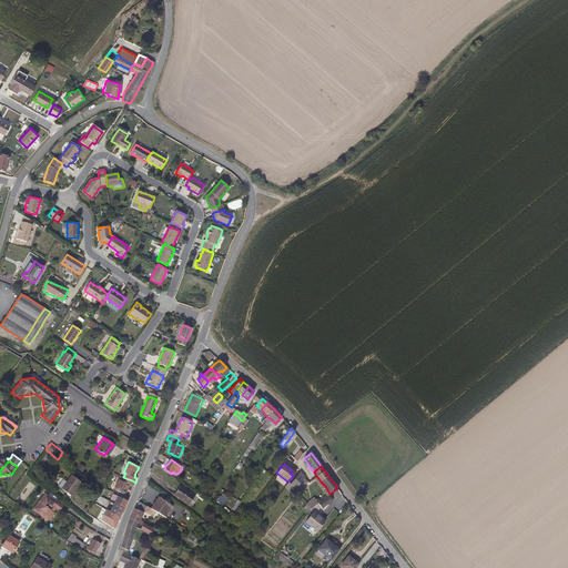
[(303,478),(305,476),(302,473),(301,470),(300,470),(295,476),(292,480),(291,483),(293,487),(295,489),(298,485),(301,483),(303,478)]
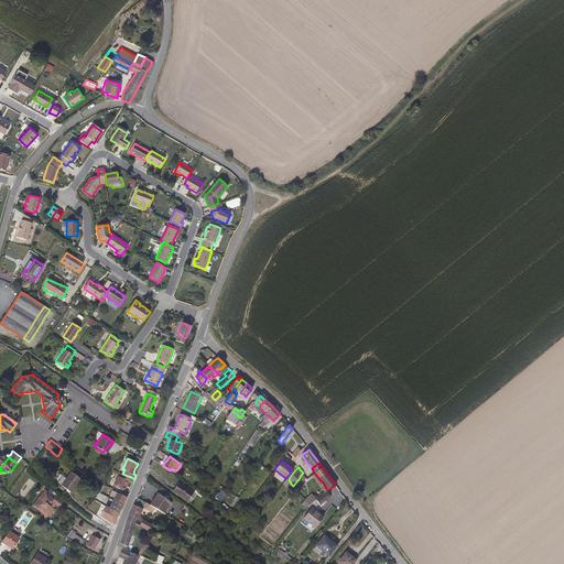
[(74,488),(82,478),(77,476),(72,472),(69,474),(66,479),(62,485),(72,492),(74,488)]
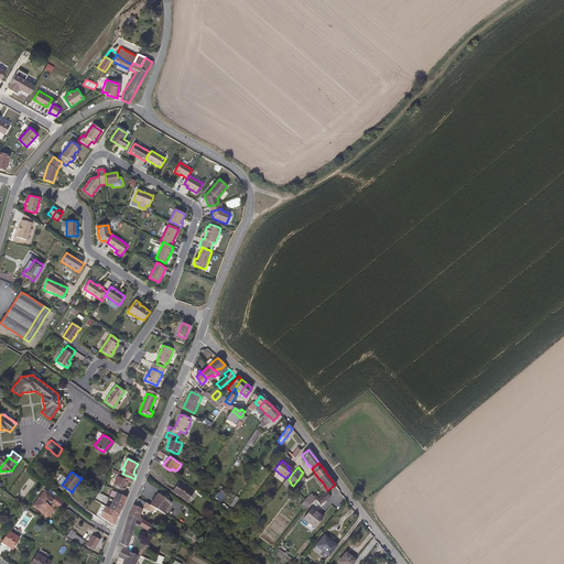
[(132,483),(134,479),(131,477),(128,476),(122,474),(120,477),(118,476),(114,486),(118,488),(121,490),(125,491),(129,481),(132,483)]
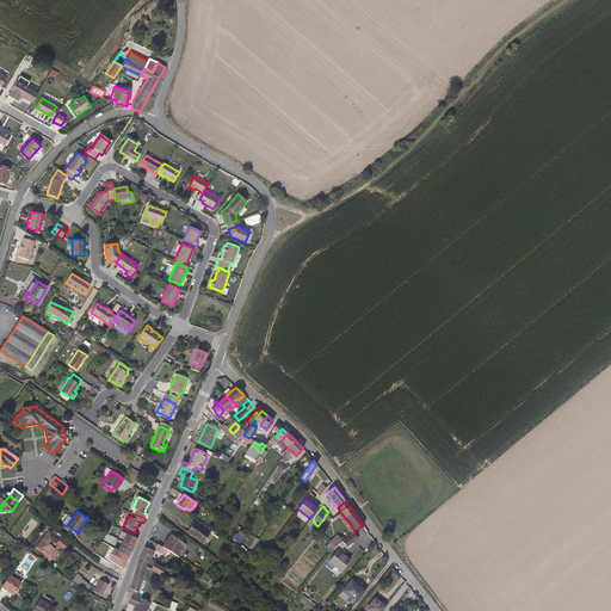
[(211,532),(202,526),(196,522),(192,528),(189,532),(190,532),(195,536),(202,539),(204,542),(203,542),(204,543),(208,537),(211,532)]
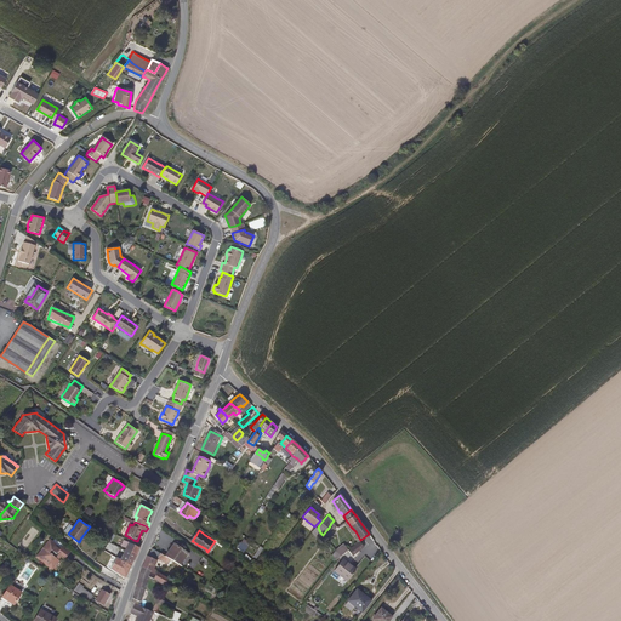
[(66,558),(72,551),(67,547),(63,543),(58,550),(55,546),(57,545),(50,539),(44,546),(39,553),(36,556),(41,558),(40,559),(44,563),(49,567),(51,565),(53,567),(56,564),(58,559),(62,554),(66,558)]
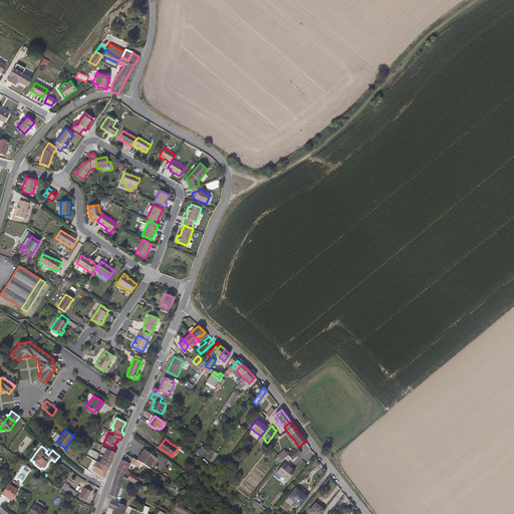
[(196,454),(202,458),(207,451),(201,447),(196,454)]
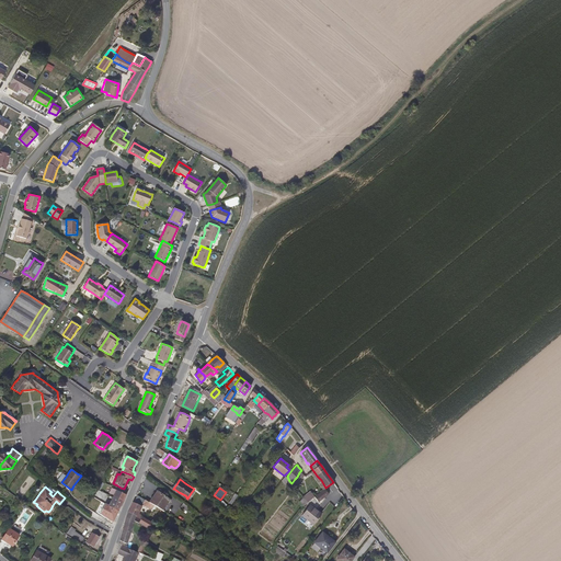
[(171,497),(158,489),(153,495),(151,501),(158,505),(164,508),(167,503),(171,497)]
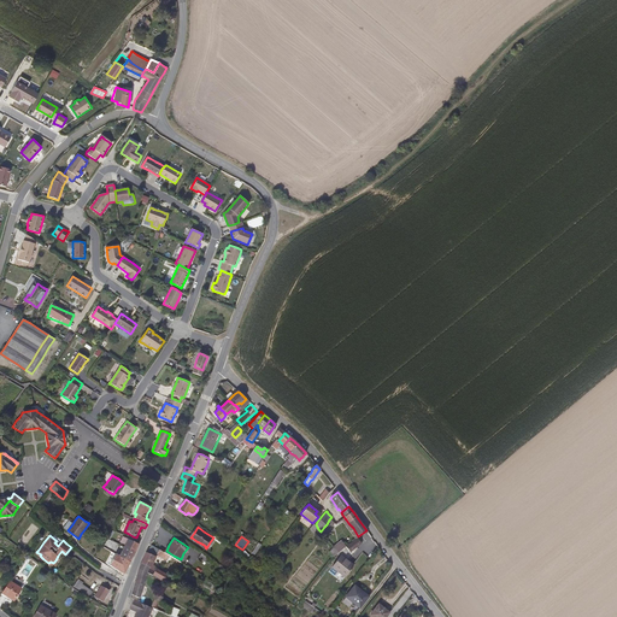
[(137,546),(139,545),(133,541),(128,539),(125,544),(124,546),(129,547),(134,550),(135,551),(137,547),(137,546)]
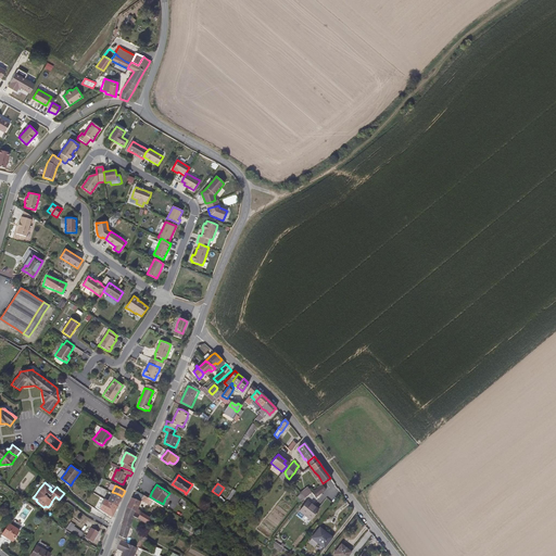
[(144,495),(142,493),(138,491),(137,490),(135,489),(133,494),(135,496),(137,497),(140,498),(142,500),(143,495),(144,495)]
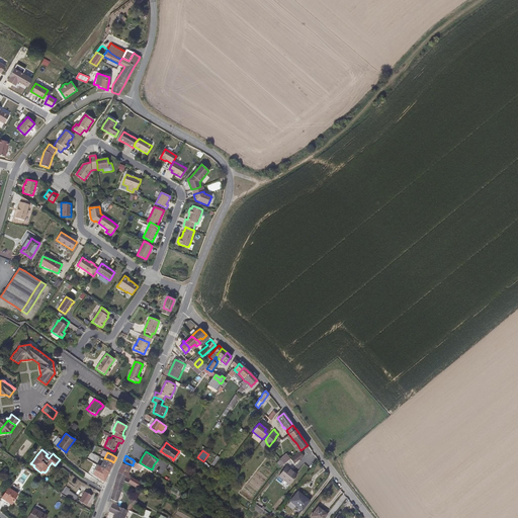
[(111,467),(113,462),(112,461),(108,459),(104,458),(104,459),(103,460),(101,464),(100,467),(103,468),(106,470),(108,471),(109,471),(111,467)]
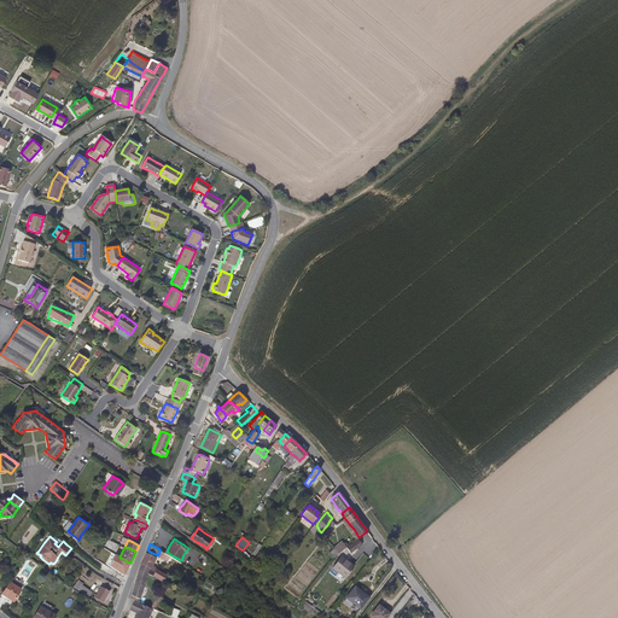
[(155,558),(156,554),(152,553),(150,552),(147,549),(147,551),(145,555),(144,558),(147,560),(149,560),(150,561),(152,563),(153,560),(155,558)]
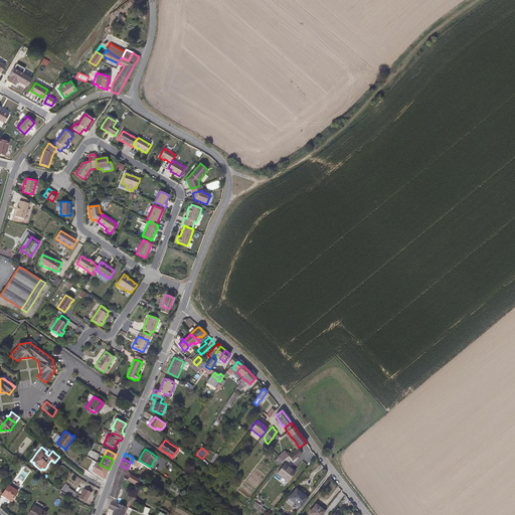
[(140,467),(142,463),(138,461),(134,459),(133,459),(132,463),(135,465),(138,467),(139,468),(140,467)]
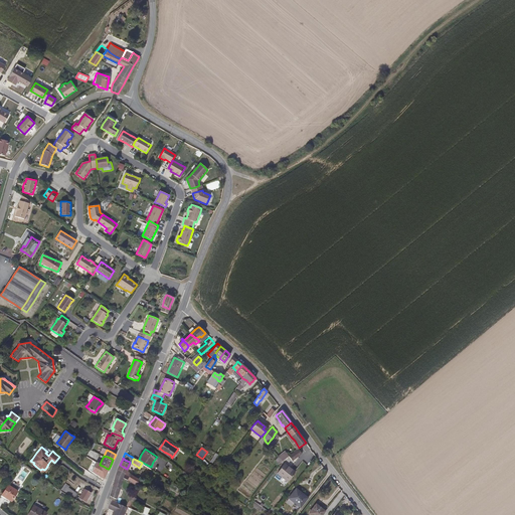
[(107,473),(109,469),(108,469),(106,468),(103,466),(100,465),(99,467),(98,468),(96,467),(93,464),(90,462),(89,464),(88,465),(87,466),(88,467),(89,468),(91,470),(94,472),(95,473),(98,475),(102,477),(103,478),(105,479),(107,475),(107,473)]
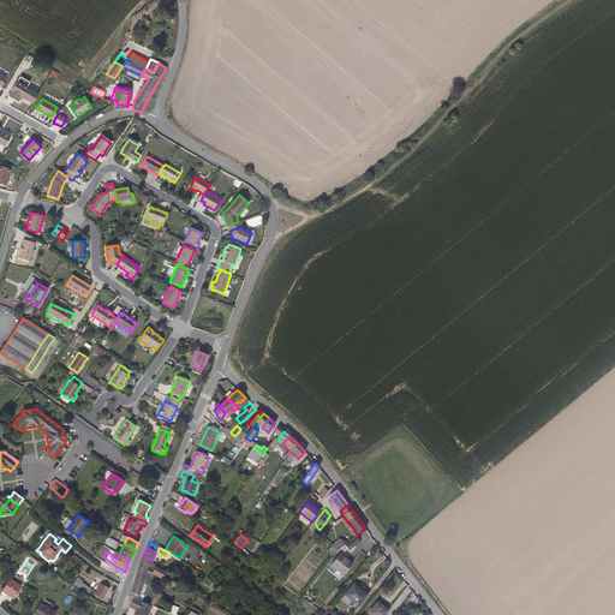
[(356,565),(365,554),(362,551),(352,561),(356,565)]
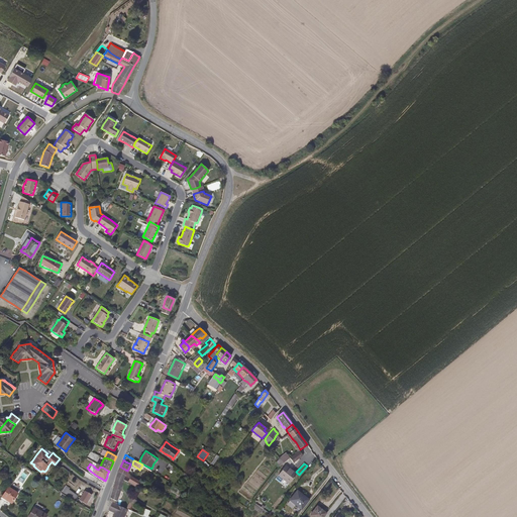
[(285,466),(284,466),(280,472),(279,475),(285,479),(290,483),(296,474),(285,466)]
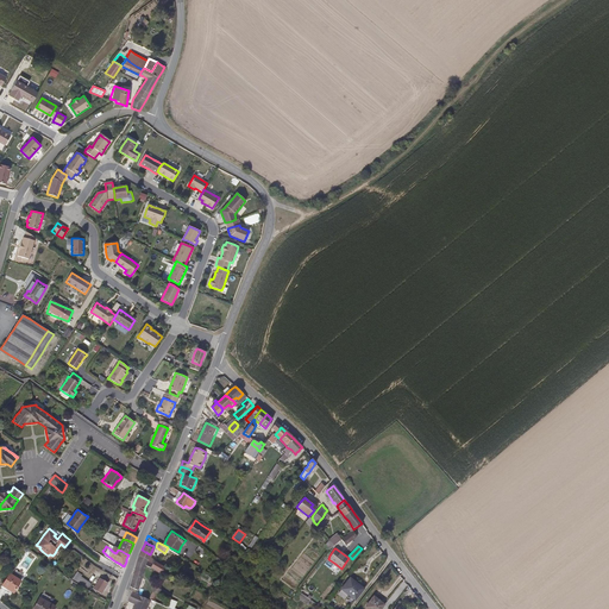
[(152,563),(148,560),(148,558),(145,557),(143,557),(142,556),(139,554),(138,558),(137,560),(137,562),(136,565),(136,569),(138,570),(140,571),(144,572),(146,565),(151,567),(163,573),(165,567),(165,566),(162,565),(157,562),(155,560),(152,563)]
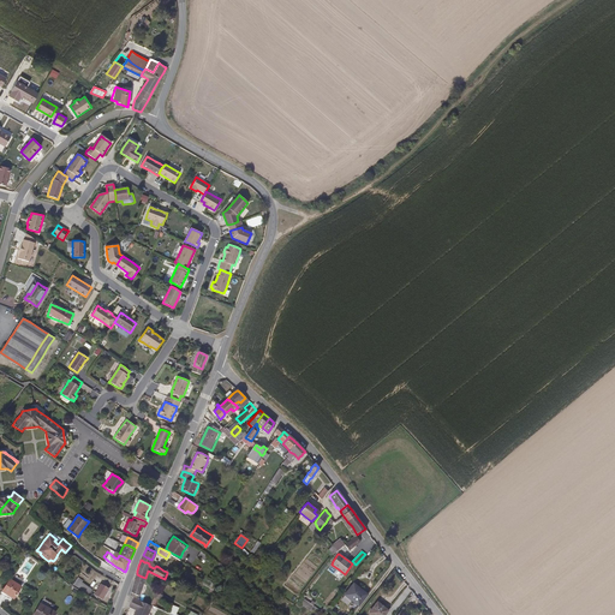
[(79,574),(88,565),(83,561),(82,563),(79,567),(77,569),(76,572),(78,574),(79,574)]
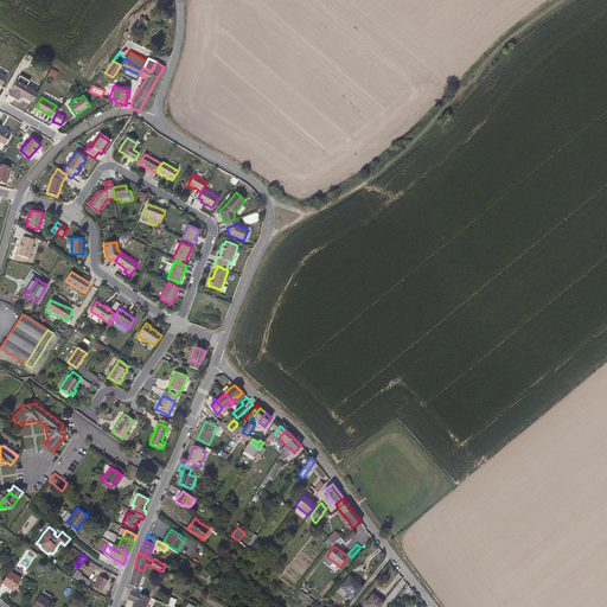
[(81,576),(81,575),(77,572),(74,569),(74,570),(69,577),(70,579),(72,580),(76,581),(80,583),(81,585),(83,586),(87,588),(90,585),(90,582),(87,580),(81,576)]
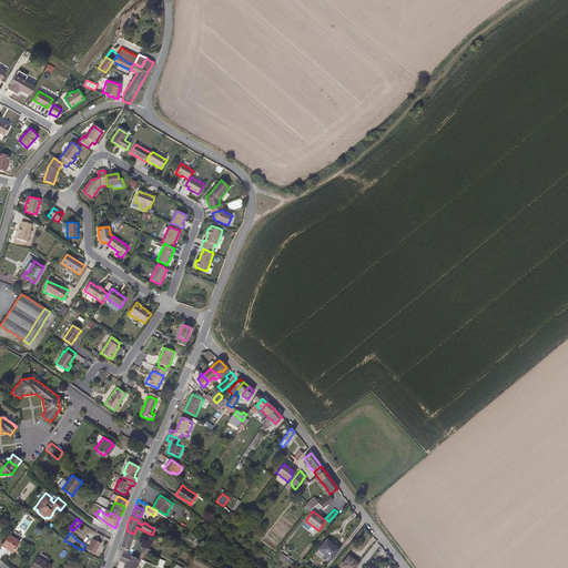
[(132,540),(133,538),(129,536),(127,535),(125,534),(123,539),(123,543),(121,546),(129,549),(130,546),(132,540)]
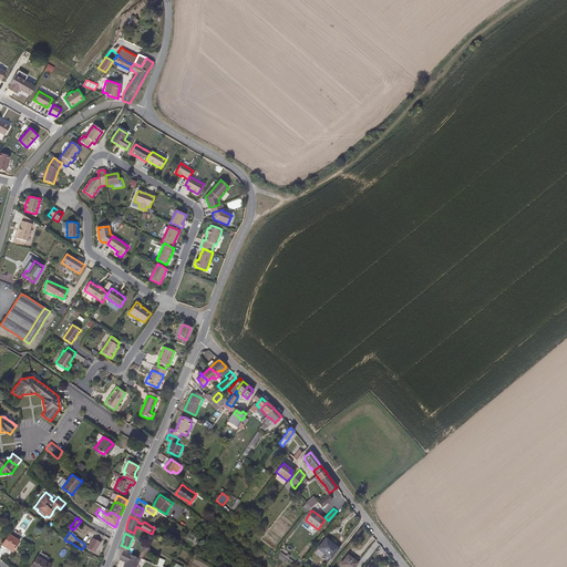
[(13,552),(20,542),(9,534),(4,542),(2,545),(13,552)]
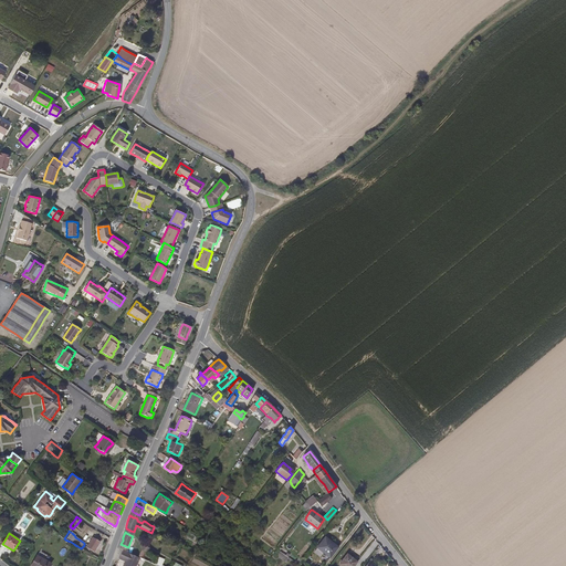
[(94,551),(101,542),(94,537),(90,542),(87,546),(94,551)]
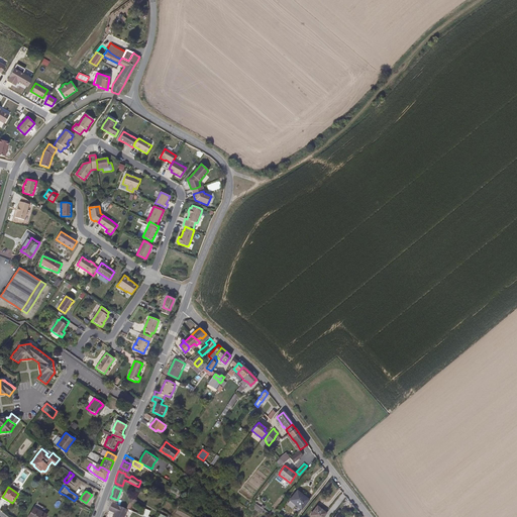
[(308,499),(302,495),(298,491),(296,494),(293,497),(291,499),(291,500),(290,500),(294,503),(298,507),(301,509),(302,509),(303,508),(304,506),(306,504),(308,502),(309,501),(309,500),(308,499)]
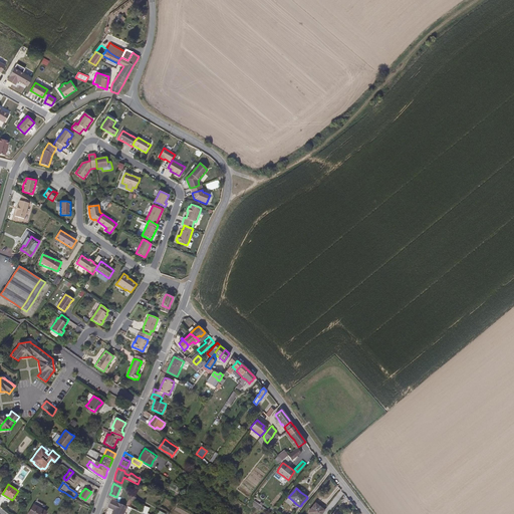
[(123,513),(127,505),(126,505),(123,503),(121,502),(118,501),(116,500),(113,499),(111,498),(110,502),(108,506),(113,508),(111,513),(123,513)]
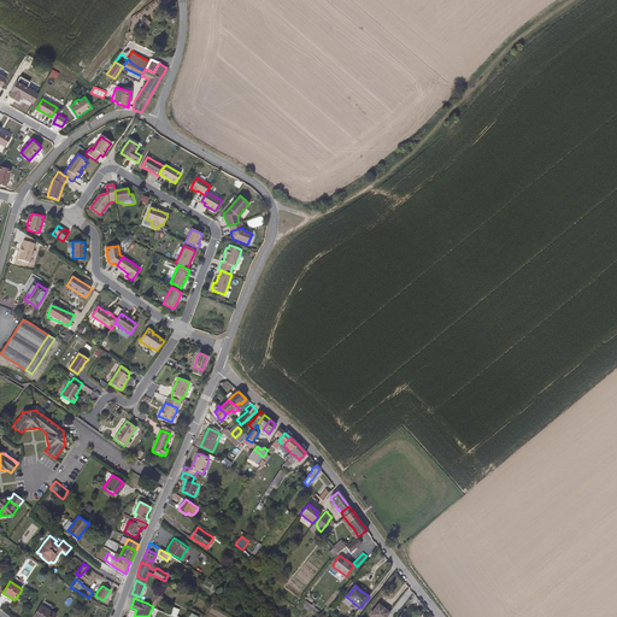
[(312,615),(316,609),(303,599),(299,605),(312,615)]
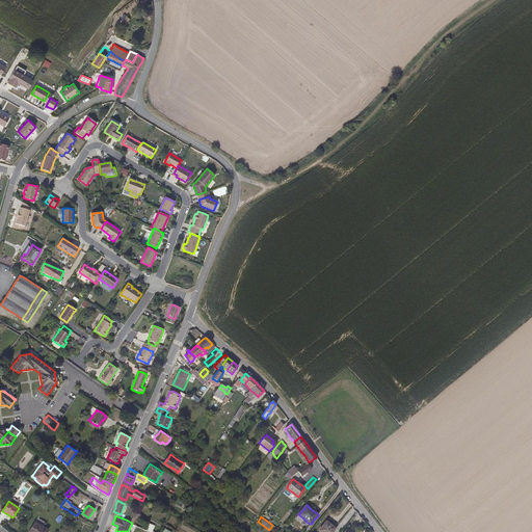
[(284,528),(272,520),(270,524),(274,527),(282,531),(284,528)]
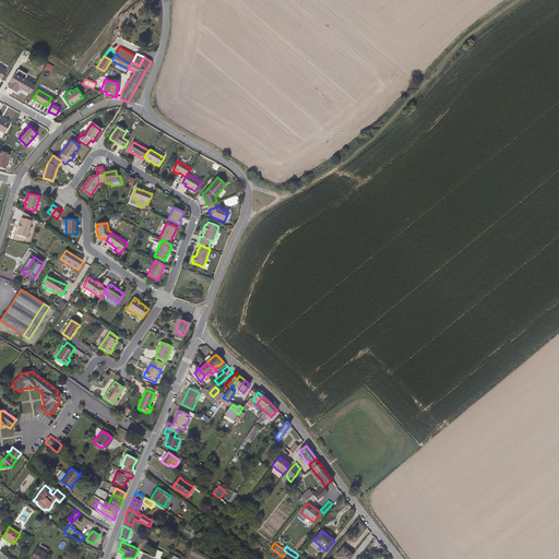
[(50,558),(51,557),(44,552),(37,548),(35,552),(33,556),(31,558),(50,558)]
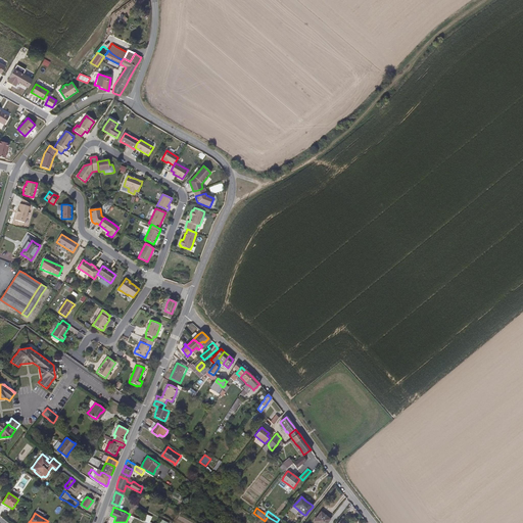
[(327,522),(330,520),(321,513),(314,522),(316,522),(327,522)]
